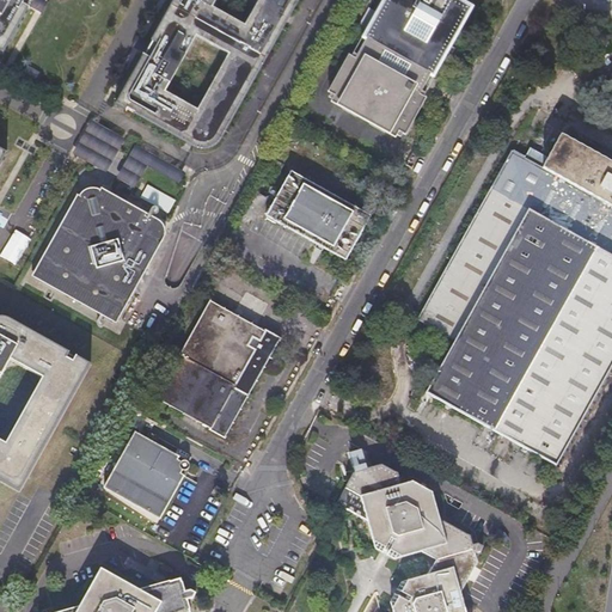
[(0,0),(0,44),(8,50),(36,2),(38,4),(41,0),(0,0)]
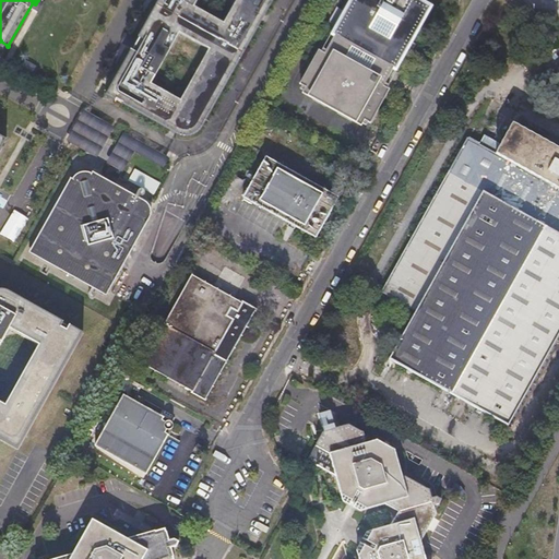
[(164,0),(143,37),(138,34),(134,40),(131,45),(135,47),(109,93),(175,129),(188,134),(192,135),(195,134),(201,128),(210,116),(241,59),(254,37),(274,0),(164,0)]
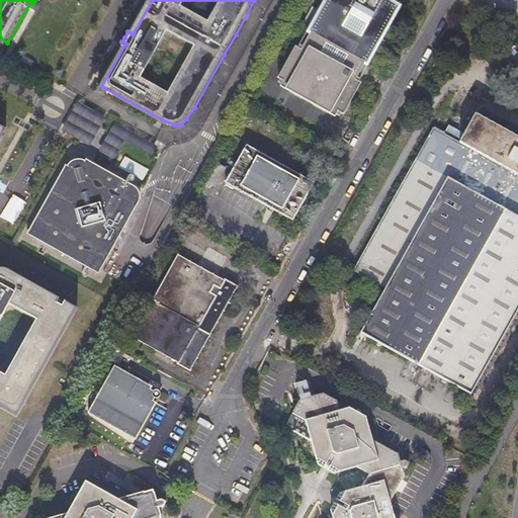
[(330,0),(308,36),(369,73),(404,14),(378,0),(330,0)]
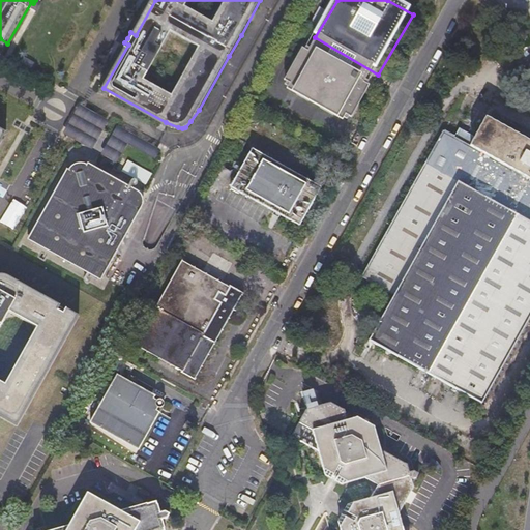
[(127,38),(130,32),(122,28),(117,38),(124,42),(127,38)]
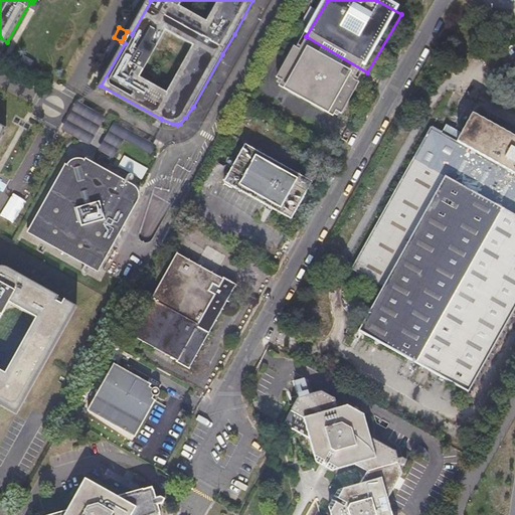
[(107,132),(115,117),(86,102),(70,129),(79,134),(100,145),(107,132)]
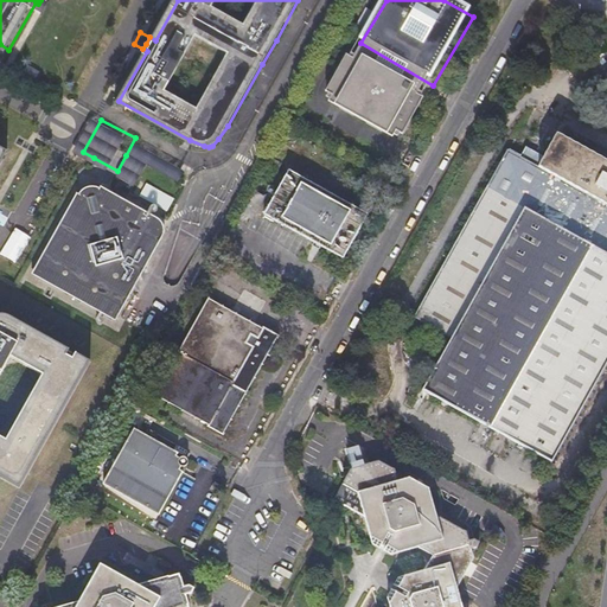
[(606,208),(606,161),(566,139),(558,135),(548,153),(538,170),(606,208)]
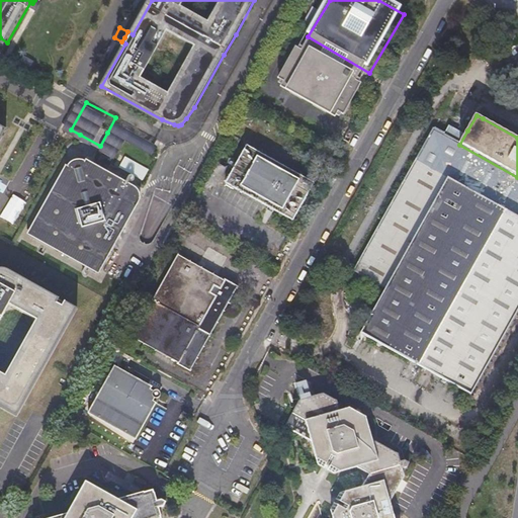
[(0,143),(9,127),(0,121),(0,143)]
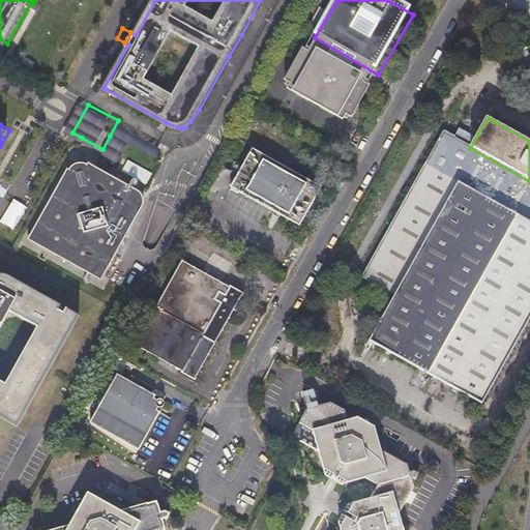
[(126,124),(121,135),(136,142),(165,158),(168,153),(170,148),(126,124)]
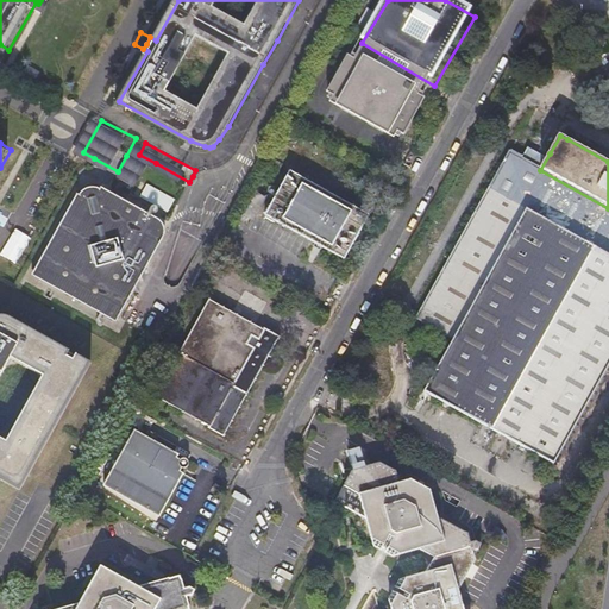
[(608,208),(540,170),(509,152),(489,189),(525,209),(608,256),(608,208)]
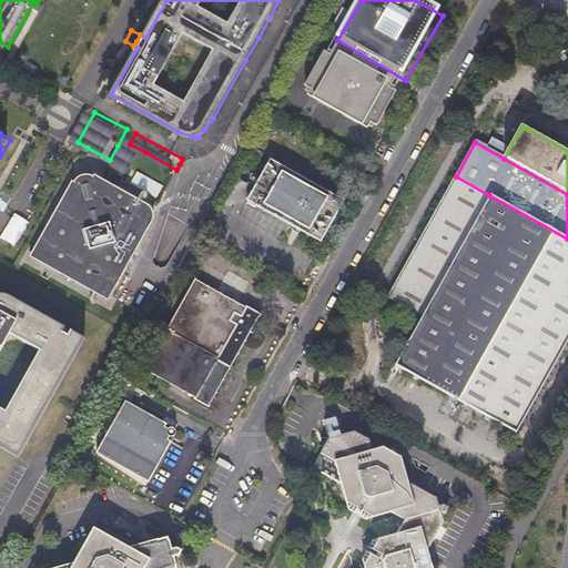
[(134,173),(145,152),(130,144),(119,165),(134,173)]
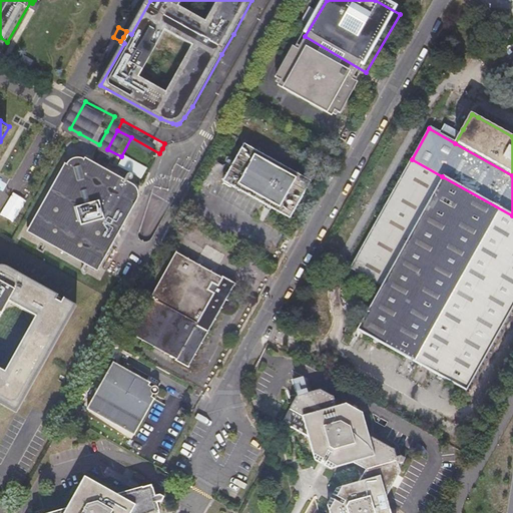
[(220,190),(286,227),(308,188),(242,151),(220,190)]
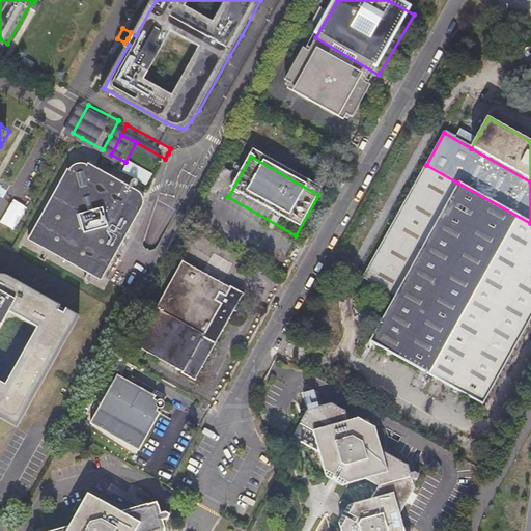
[(80,160),(76,162),(74,164),(71,168),(73,170),(52,208),(34,239),(45,245),(61,254),(63,252),(70,256),(68,258),(108,278),(116,263),(110,260),(110,258),(124,233),(128,232),(133,235),(146,211),(150,204),(151,199),(147,192),(140,187),(142,180),(138,179),(136,185),(95,163),(96,161),(91,159),(87,159),(83,159),(80,160)]
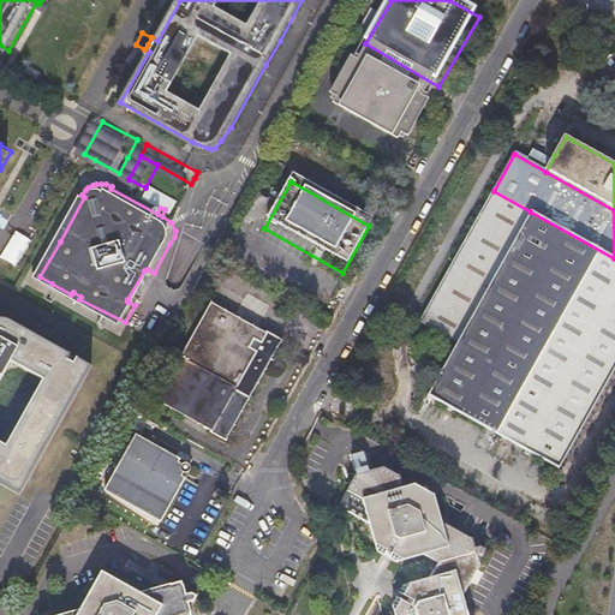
[(421,320),(459,341),(530,212),(494,191),(421,320)]
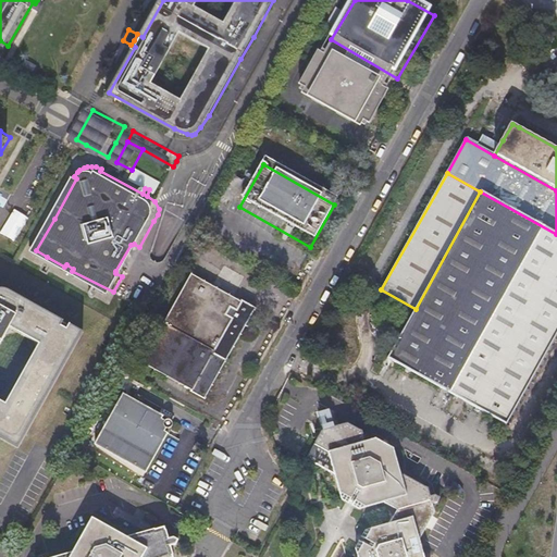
[(556,333),(556,234),(480,192),(416,309),(388,358),(506,423),(556,333)]
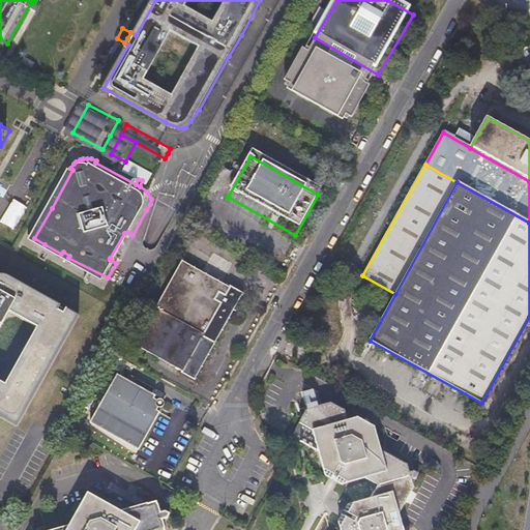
[(0,217),(3,219),(13,196),(0,188),(0,217)]
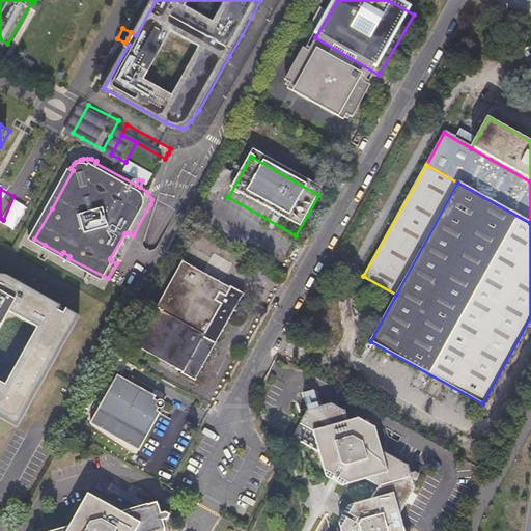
[(160,247),(159,222),(154,222),(155,233),(144,234),(145,248),(160,247)]
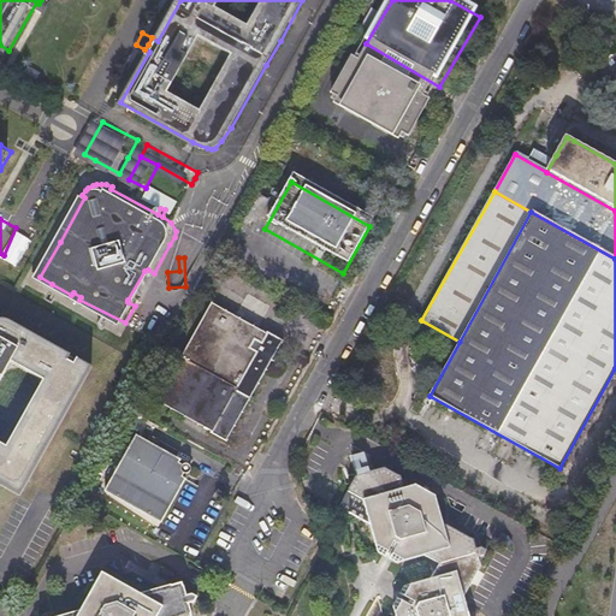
[(158,398),(229,439),(285,342),(214,302),(158,398)]
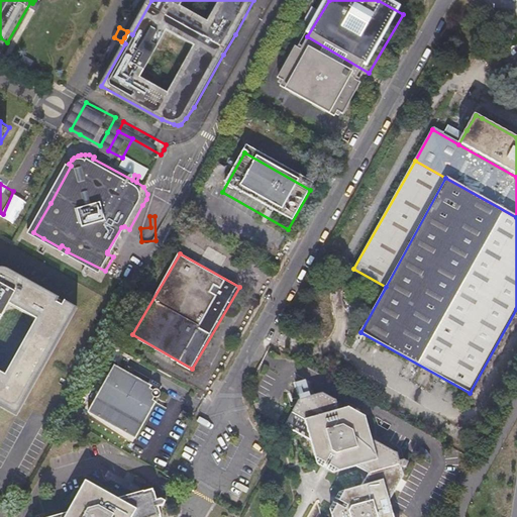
[(0,405),(16,415),(78,309),(0,264),(0,405)]
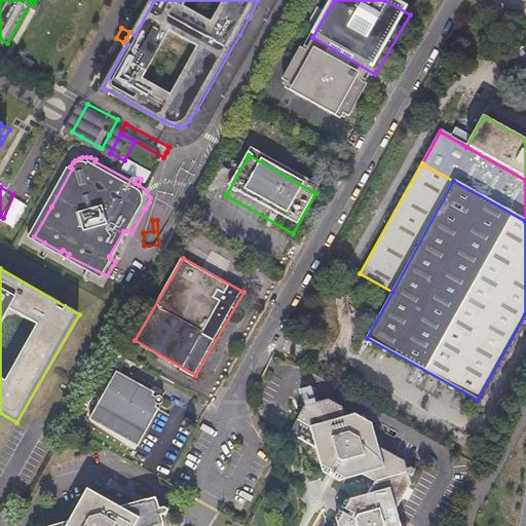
[(161,396),(159,397),(158,398),(155,396),(157,392),(119,371),(92,419),(141,446),(161,409),(158,407),(160,404),(161,405),(163,405),(164,404),(165,403),(166,402),(166,401),(166,399),(166,398),(165,397),(164,396),(162,396),(161,396)]
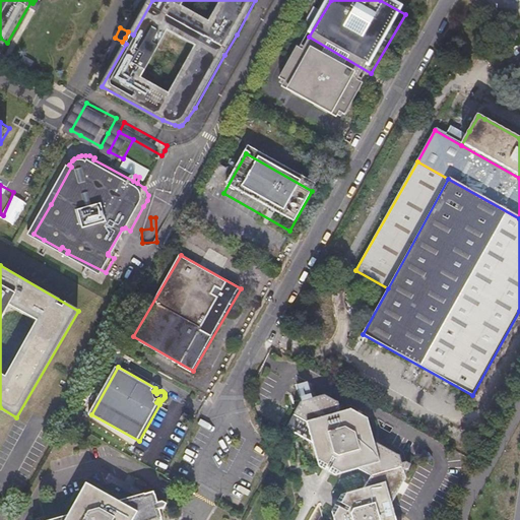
[(397,519),(395,509),(393,503),(403,485),(407,479),(406,476),(405,470),(407,469),(409,468),(410,466),(411,464),(410,462),(402,462),(401,457),(388,449),(376,442),(371,426),(368,418),(352,409),(341,412),(340,403),(327,394),(309,400),(307,393),(306,392),(302,391),(301,392),(301,395),(303,401),(296,414),(308,421),(313,444),(320,446),(322,450),(323,455),(329,459),(328,465),(334,468),(337,464),(340,467),(352,464),(360,469),(372,476),(364,490),(361,496),(351,498),(348,505),(342,502),(338,508),(343,511),(341,516),(341,519),(397,519)]
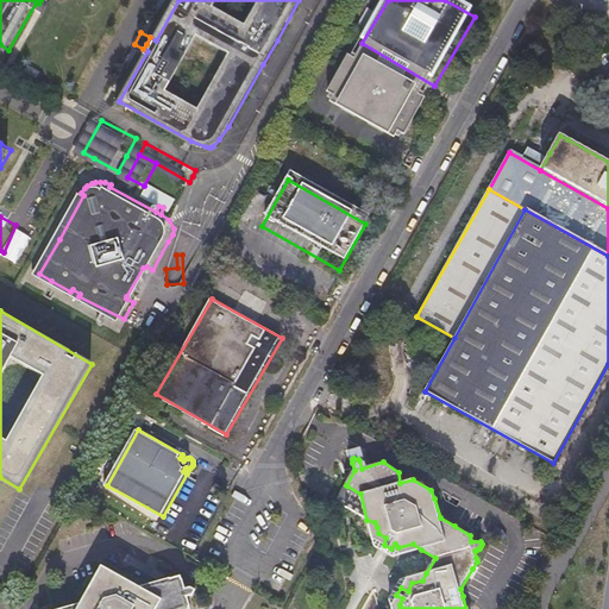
[(395,557),(421,550),(413,544),(399,547),(395,544),(391,548),(384,545),(385,538),(378,533),(377,527),(375,522),(366,520),(376,547),(383,551),(395,557)]
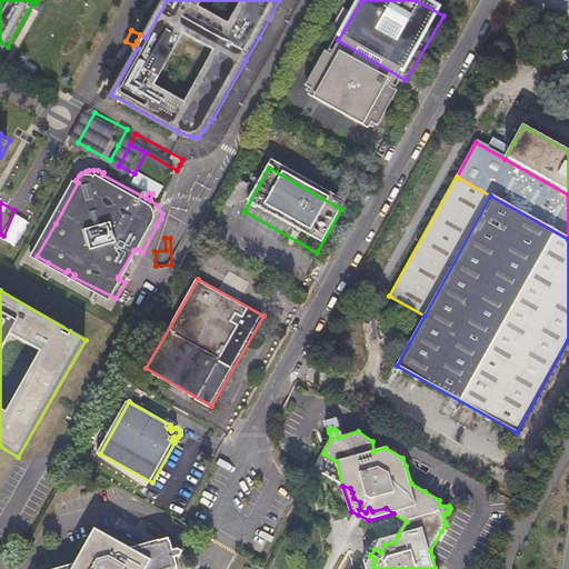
[(177,568),(175,559),(181,557),(183,552),(178,549),(172,550),(169,538),(131,549),(95,530),(75,565),(58,568),(177,568)]
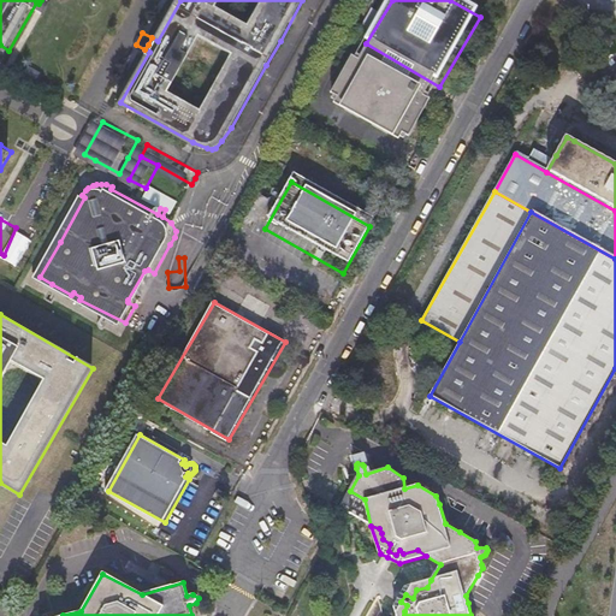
[(427,587),(431,580),(404,586),(400,596),(394,605),(396,615),(404,615),(404,611),(407,605),(401,602),(406,594),(413,598),(416,590),(427,587)]
